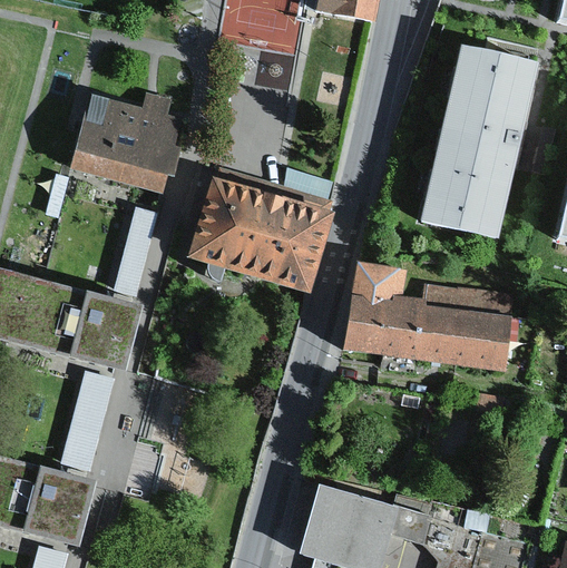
[(370,20),(374,0),(311,0),(310,9),(370,20)]
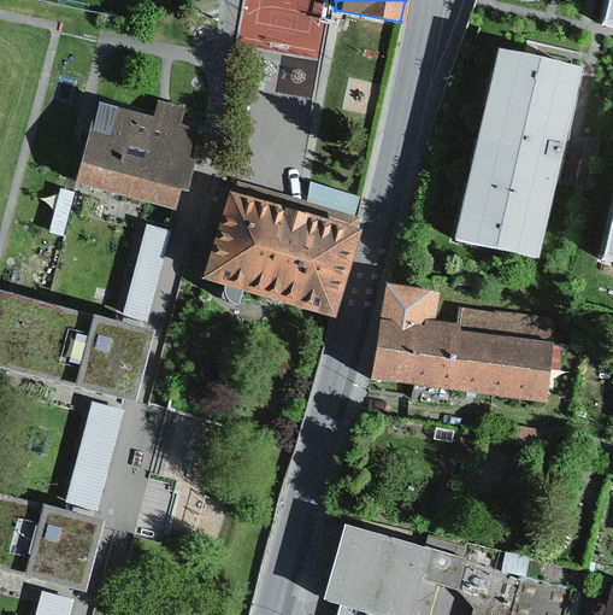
[(605,0),(601,18),(612,21),(612,0),(605,0)]
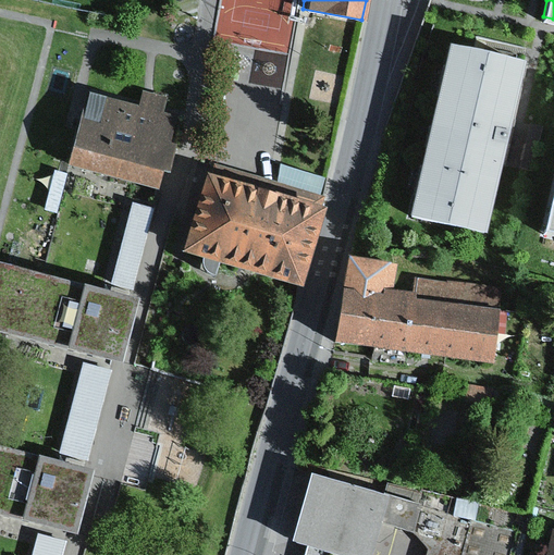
[(474,51),(452,47),(413,217),(487,233),(509,139),(527,63),(481,53),(474,51)]
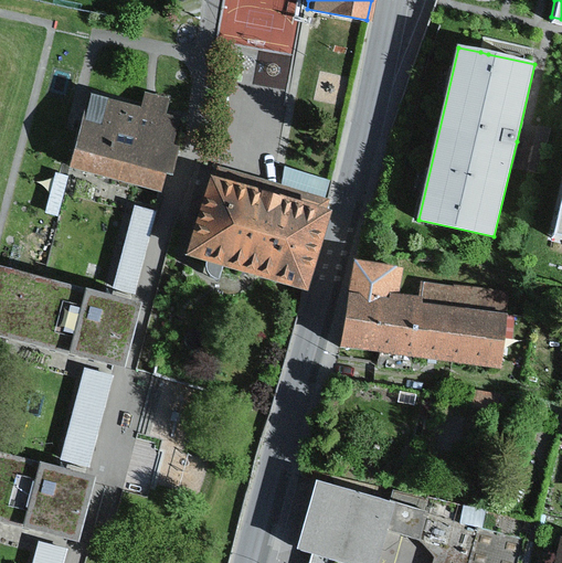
[(137,106),(83,92),(63,163),(157,189),(168,149),(177,119),(166,116),(170,98),(141,91),(137,106)]
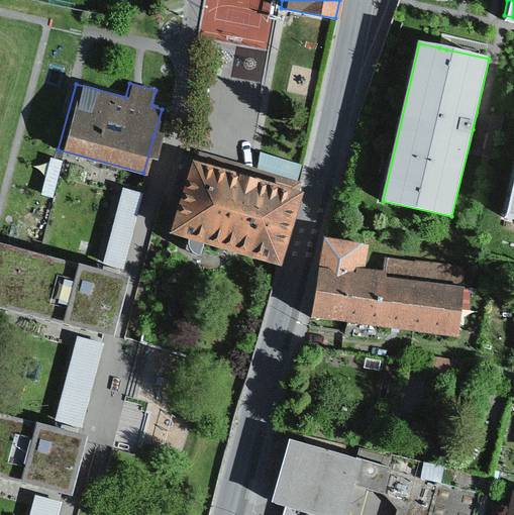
[(260,149),(259,167),(299,178),(303,163),(260,149)]
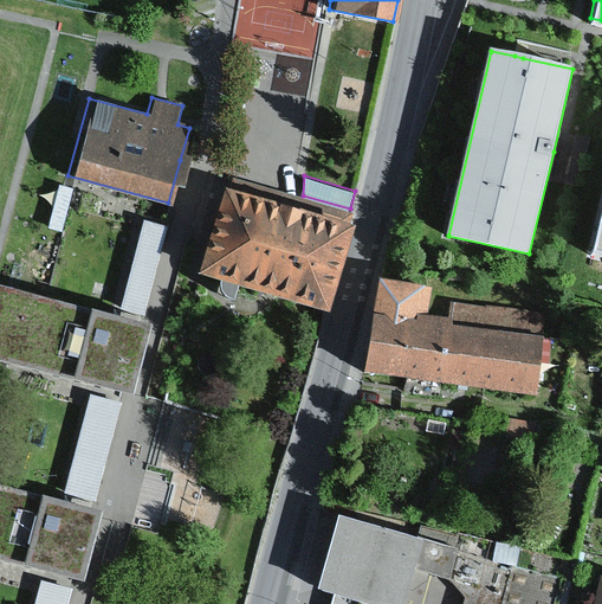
[(60,182),(47,225),(63,230),(76,187),(60,182)]
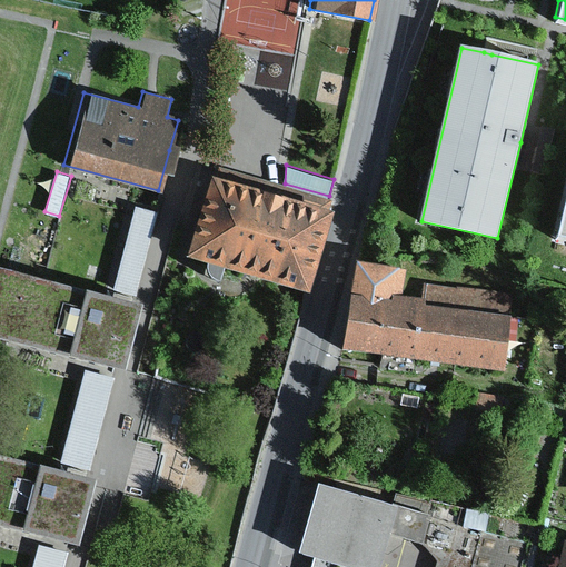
[(327,209),(205,175),(181,257),(304,291),(327,209)]
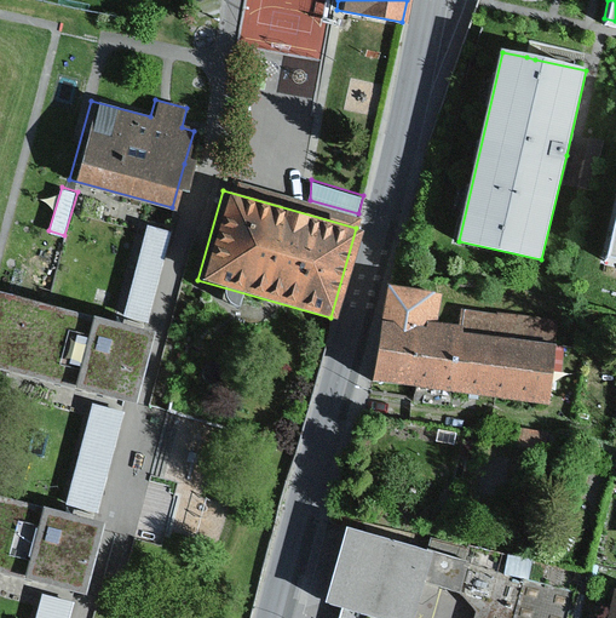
[(615,207),(605,255),(615,256),(615,207)]
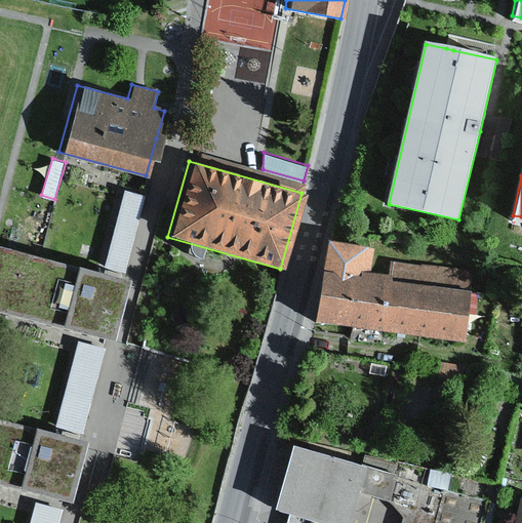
[(125,190),(104,266),(125,271),(146,196),(125,190)]
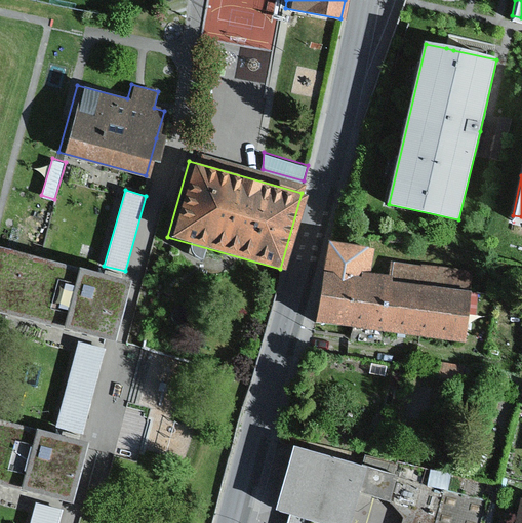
[(379,246),(327,240),(317,318),(465,336),(471,291),(393,281),(393,274),(375,272),(379,246)]
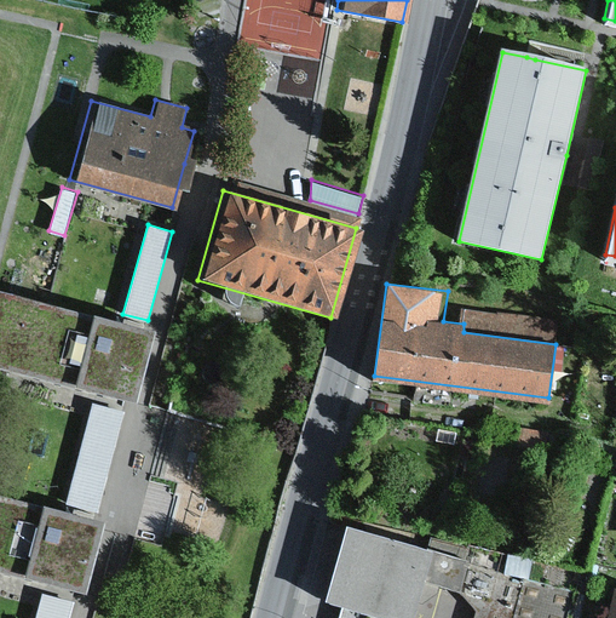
[(148,328),(0,291),(0,368),(130,401),(148,328)]
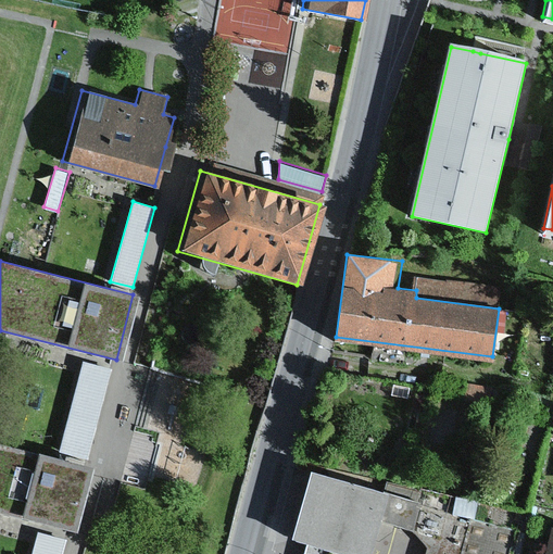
[(418,276),(416,290),(416,298),(499,309),(502,286),(418,276)]
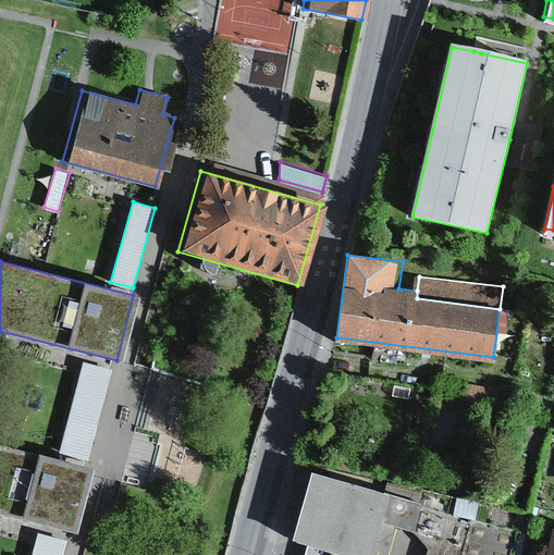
[(83,360),(77,380),(107,387),(111,368),(83,360)]
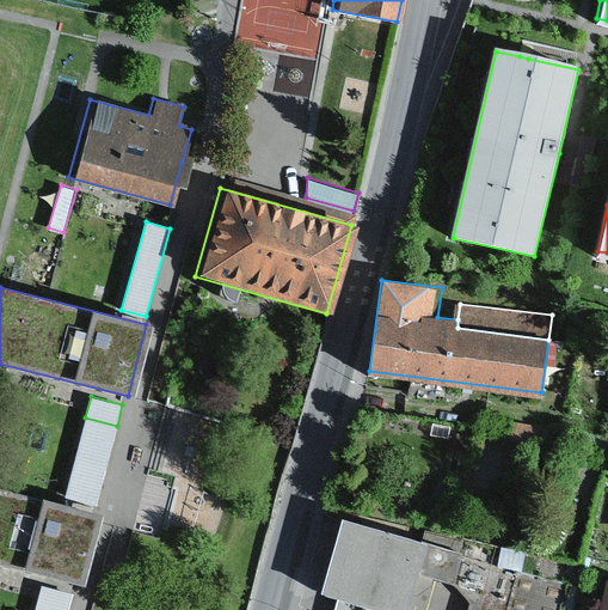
[(85,418),(75,453),(106,463),(117,426),(85,418)]
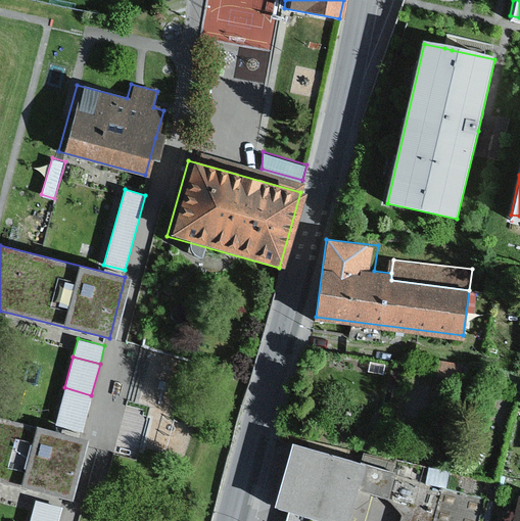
[(64,387),(54,422),(82,429),(91,395),(64,387)]
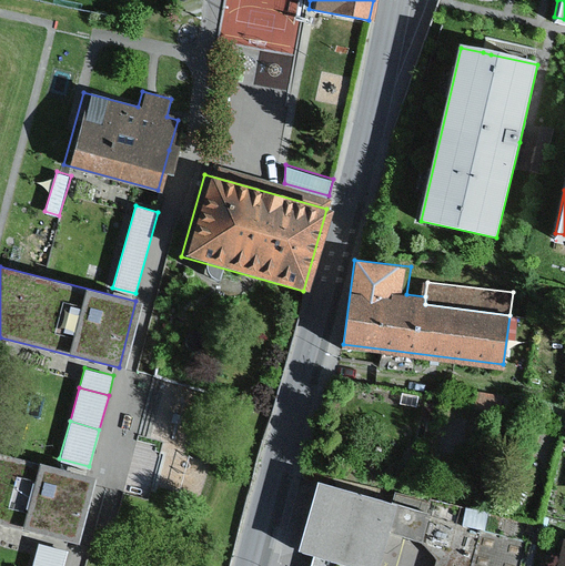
[(89,476),(0,453),(0,521),(72,539),(89,476)]
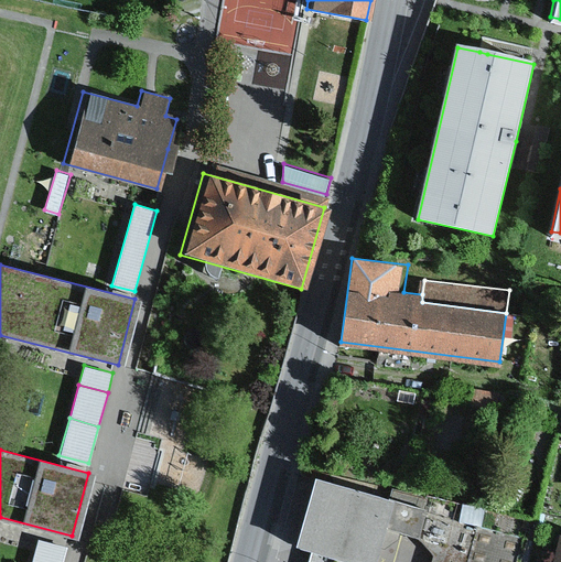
[(395,499),(309,476),(290,544),(312,550),(309,561),(338,561),(341,558),(355,561),(377,561),(387,527),(395,499)]
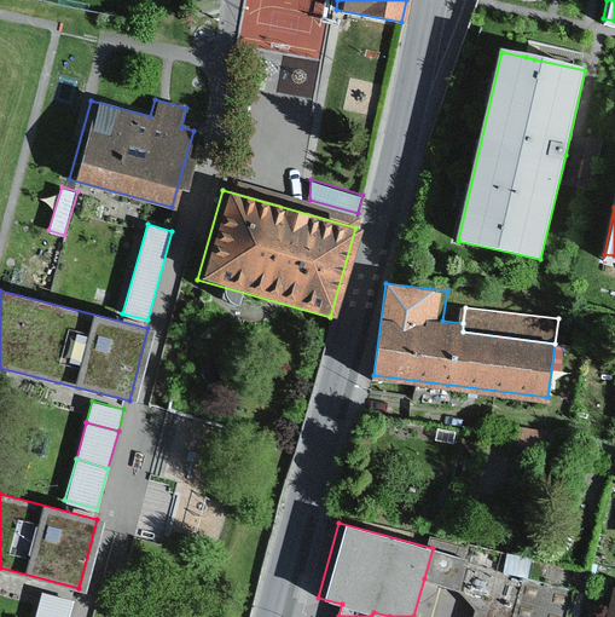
[(568,616),(576,589),(433,548),(424,578),(460,588),(480,606),(476,616),(568,616)]
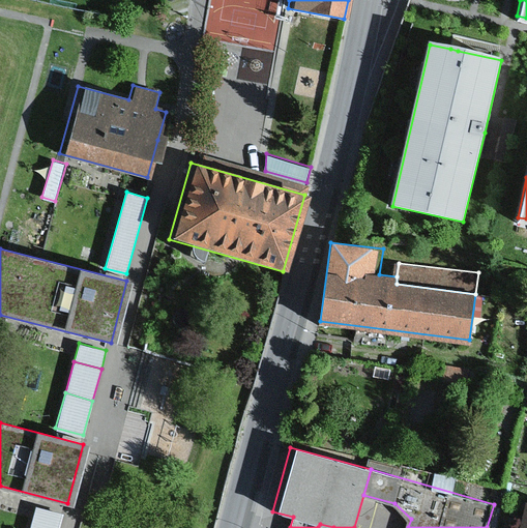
[(526,501),(525,501),(517,527),(526,527),(526,501)]
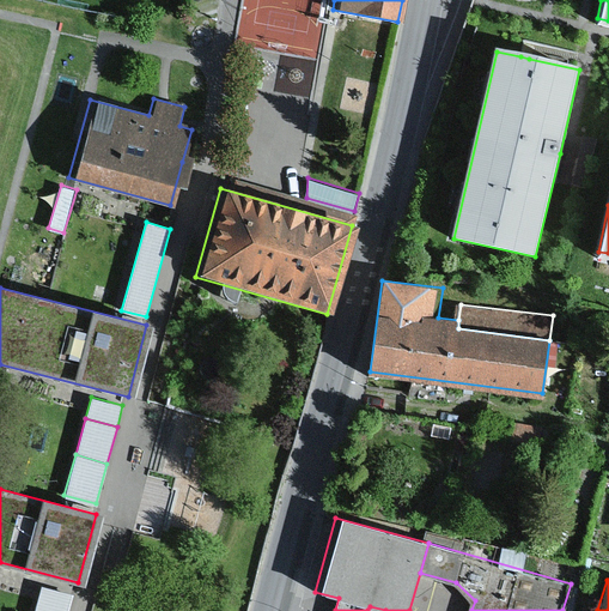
[(41,584),(35,606),(52,610),(67,610),(72,593),(41,584)]
